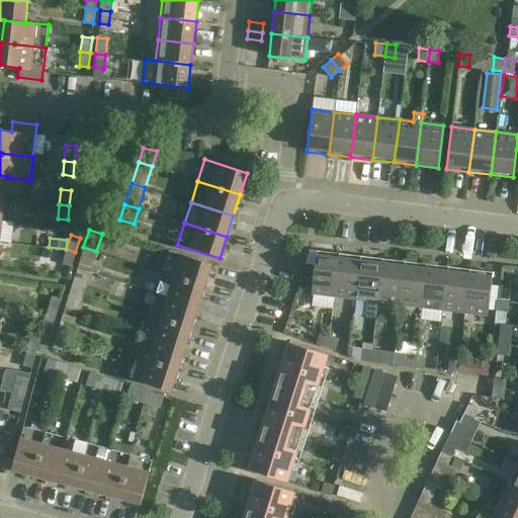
[(91,267),(96,251),(83,247),(78,263),(91,267)]
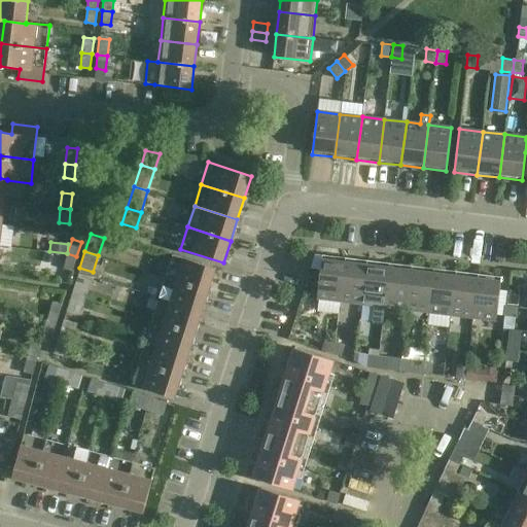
[(76,256),(67,253),(63,268),(72,271),(76,256)]
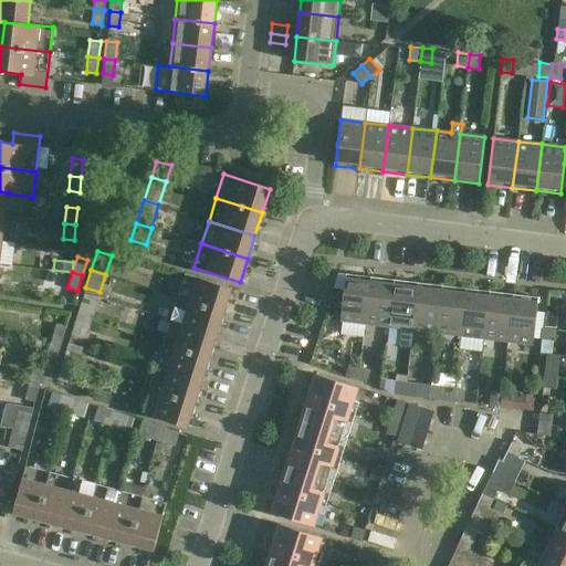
[(178,297),(224,312),(232,289),(186,273),(178,297)]
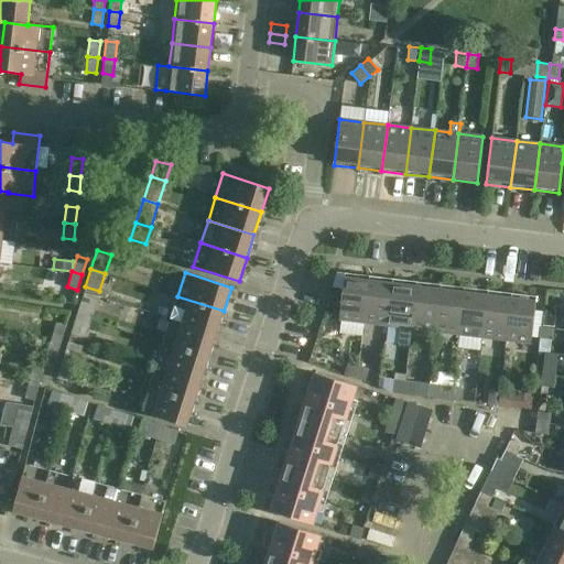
[(364,323),(370,277),(345,273),(339,320),(364,323)]
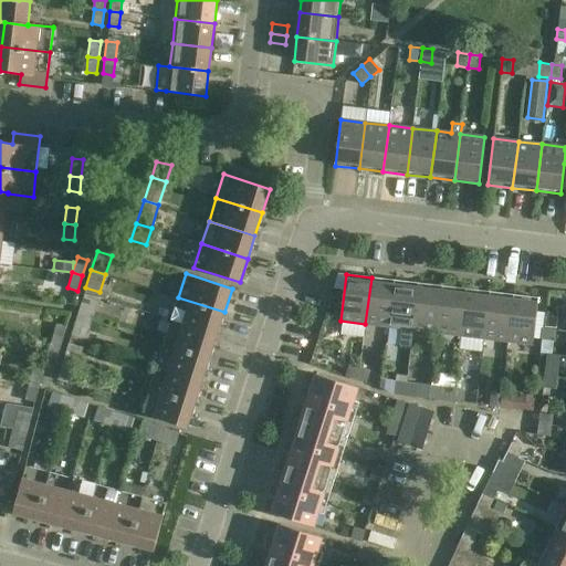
[(365,324),(389,326),(395,280),(371,278),(365,324)]
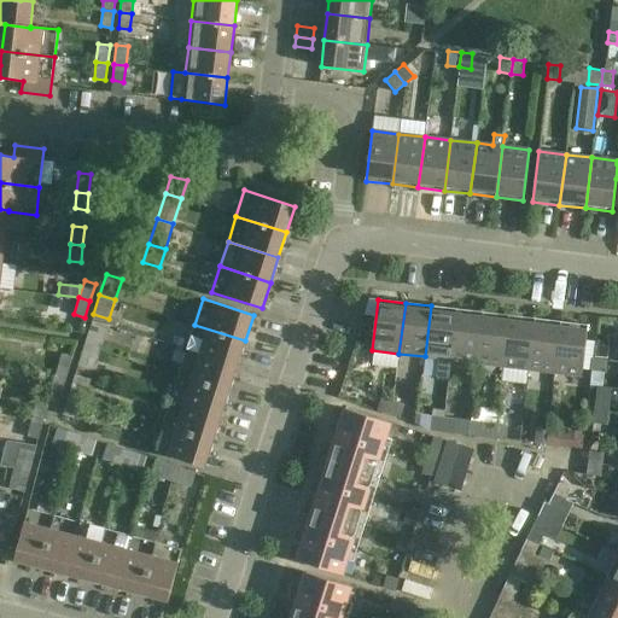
[(425,356),(450,360),(458,309),(431,305),(425,356)]
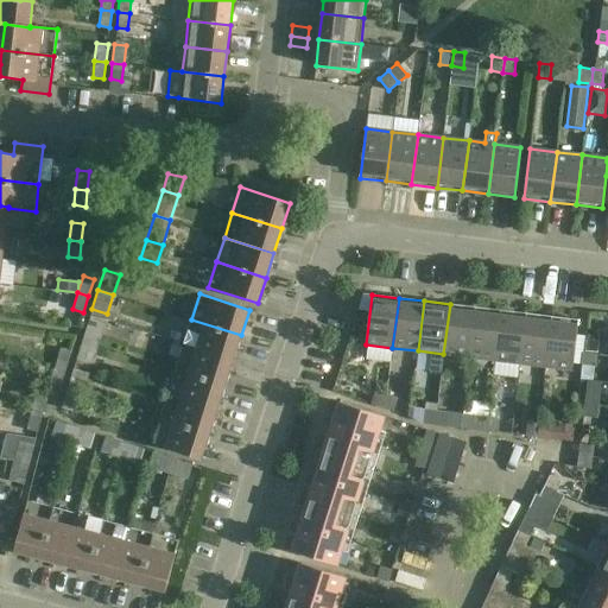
[(443,354),(469,358),(475,308),(450,304),(443,354)]
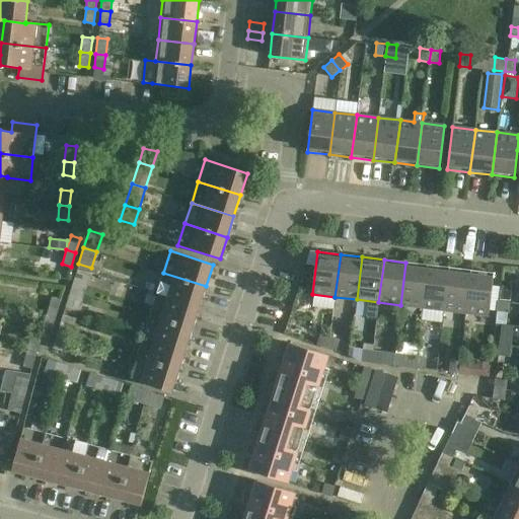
[(400,305),(423,307),(428,265),(405,263),(400,305)]
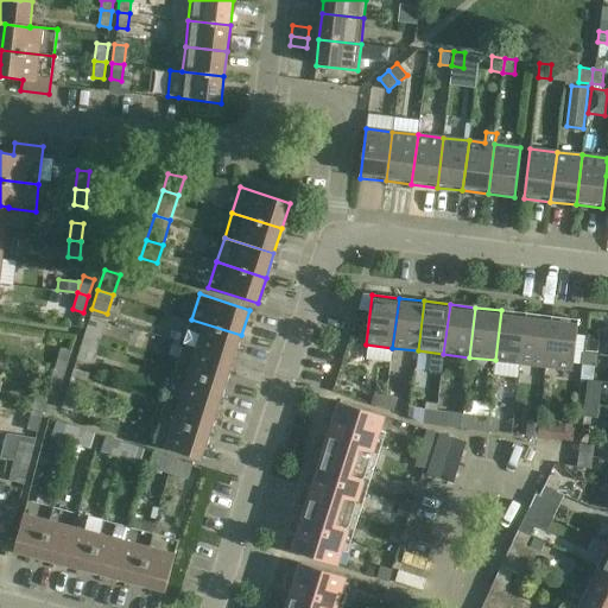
[(495,360),(520,363),(526,314),(501,310),(495,360)]
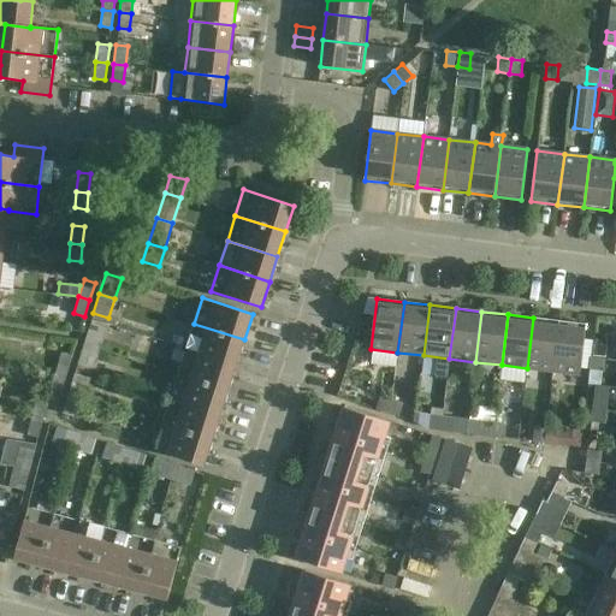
[(527,368),(554,372),(560,321),(533,318),(527,368)]
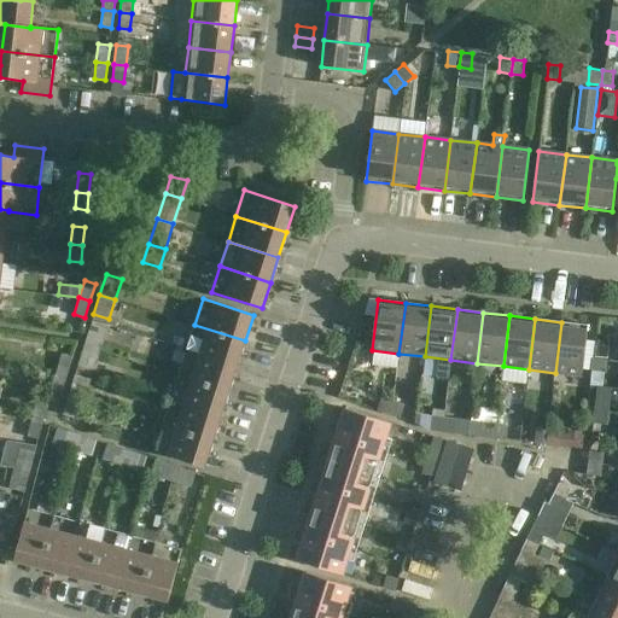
[(561,322),(555,373),(582,375),(583,369),(590,371),(594,342),(587,340),(588,326),(561,322)]
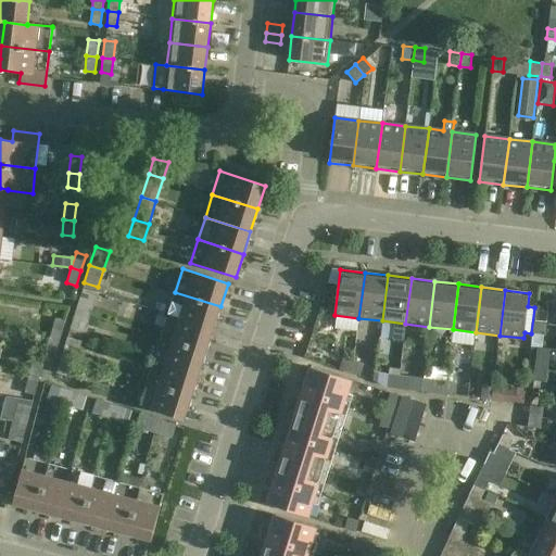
[(81,291),(75,310),(89,315),(96,295),(81,291)]
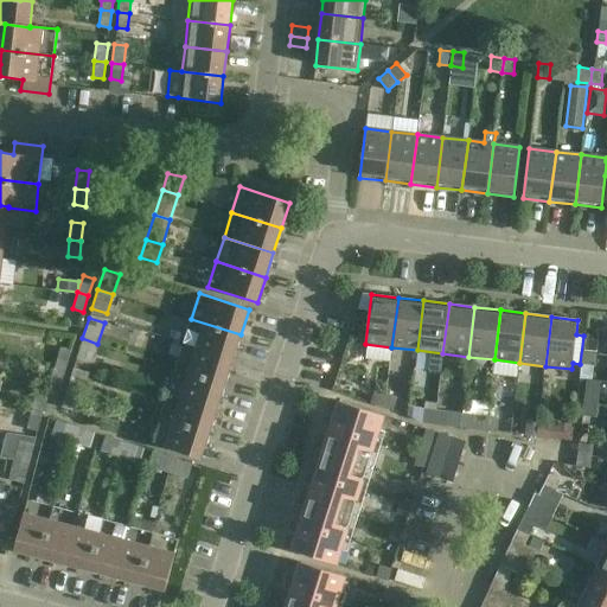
[(183,344),(232,359),(241,334),(191,319),(183,344)]
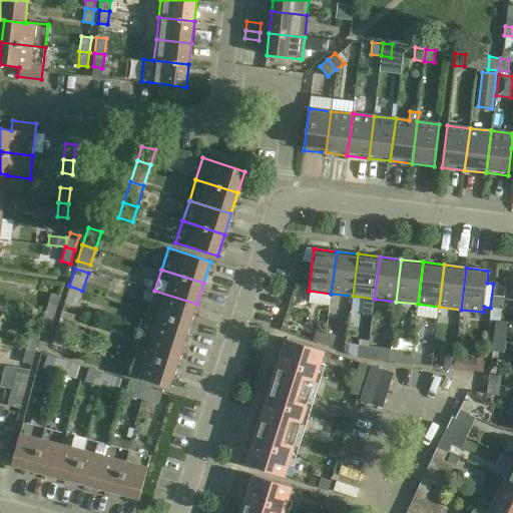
[(77,306),(82,291),(69,286),(64,302),(77,306)]
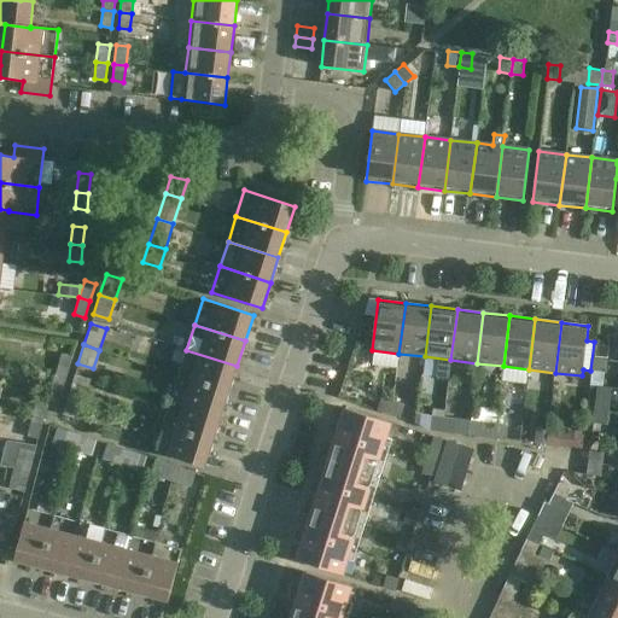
[(229,391),(237,366),(186,350),(179,374),(229,391)]
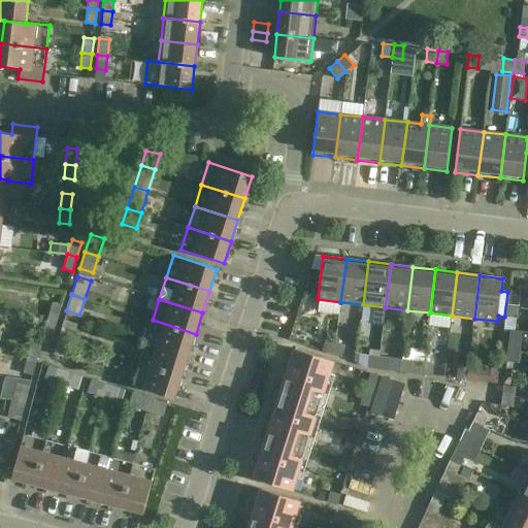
[(53,301),(47,316),(57,319),(62,304),(53,301)]
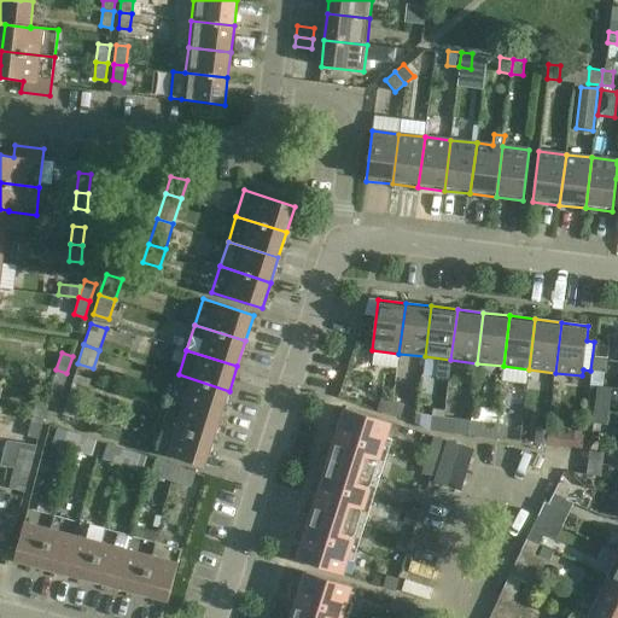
[(604,372),(606,360),(593,359),(592,371),(604,372)]
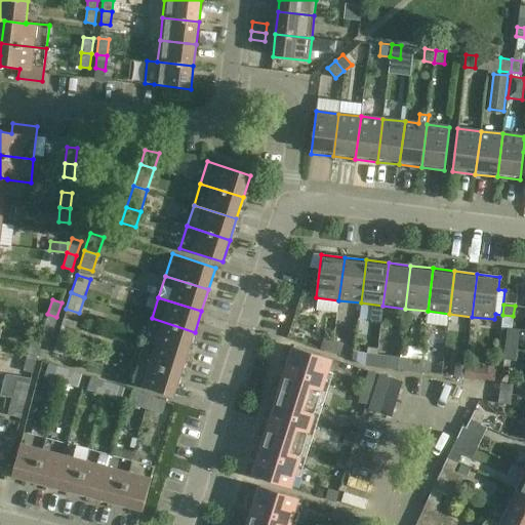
[(52,331),(56,317),(47,314),(43,328),(52,331)]
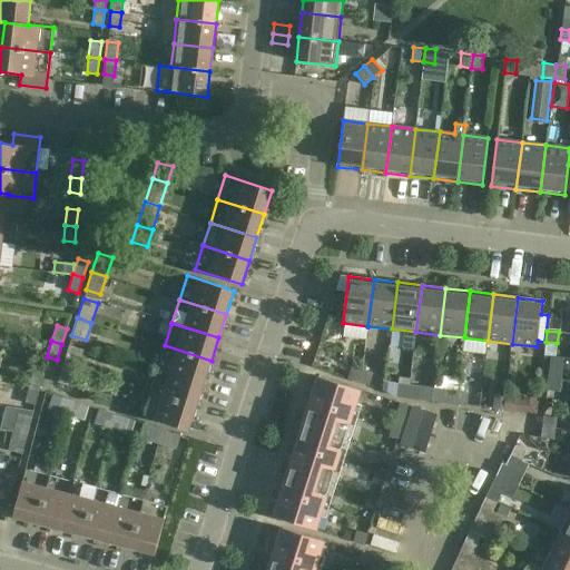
[(68,344),(62,364),(77,369),(84,349),(68,344)]
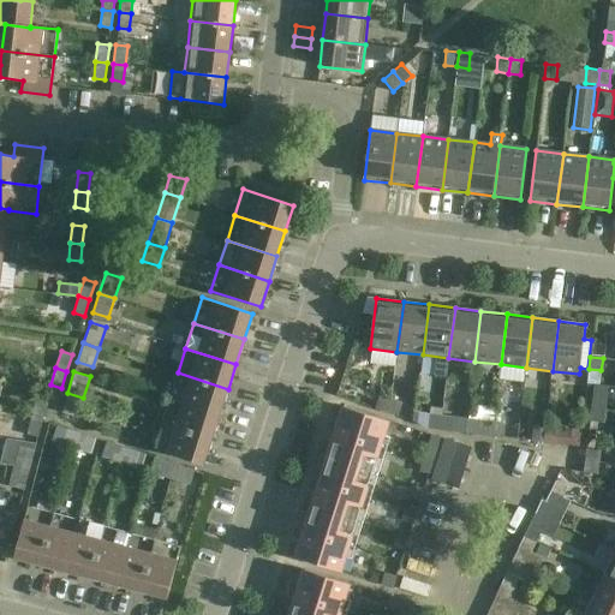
[(220,413),(228,389),(178,372),(169,398),(220,413)]
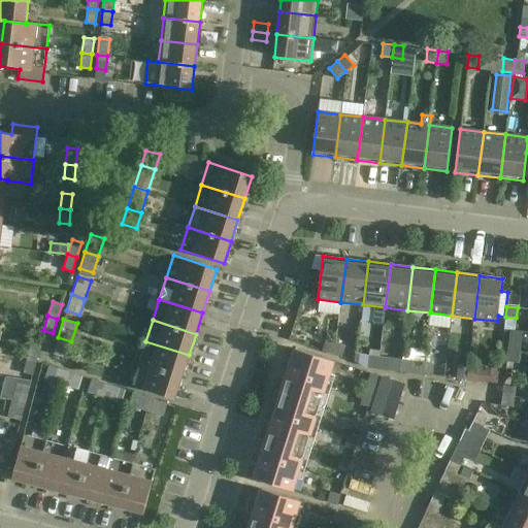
[(71,341),(58,337),(53,353),(66,357),(71,341)]
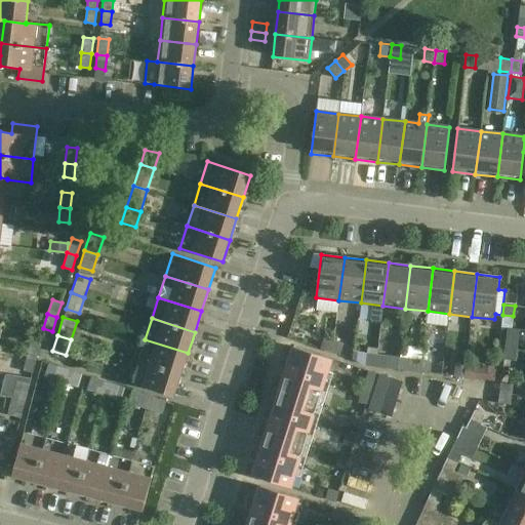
[(320,347),(330,351),(333,340),(333,339),(323,335),(320,347)]
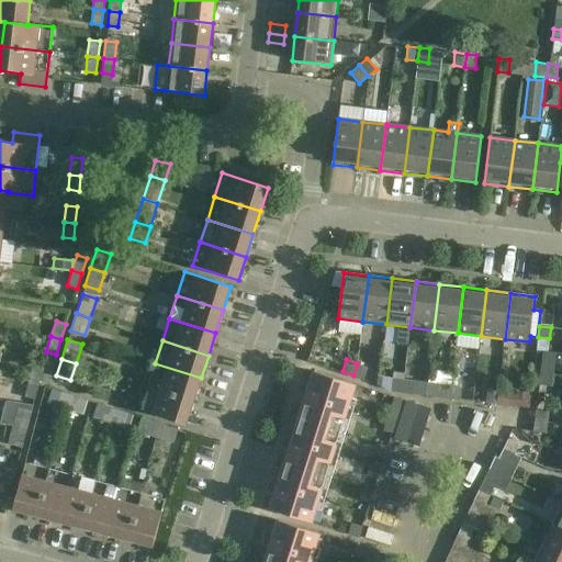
[(194,401),(201,378),(155,363),(148,386),(194,401)]
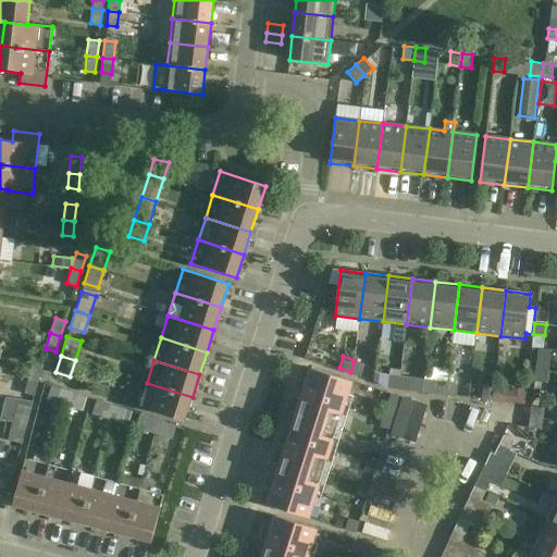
[(354,361),(350,372),(360,375),(364,363),(354,360),(354,361)]
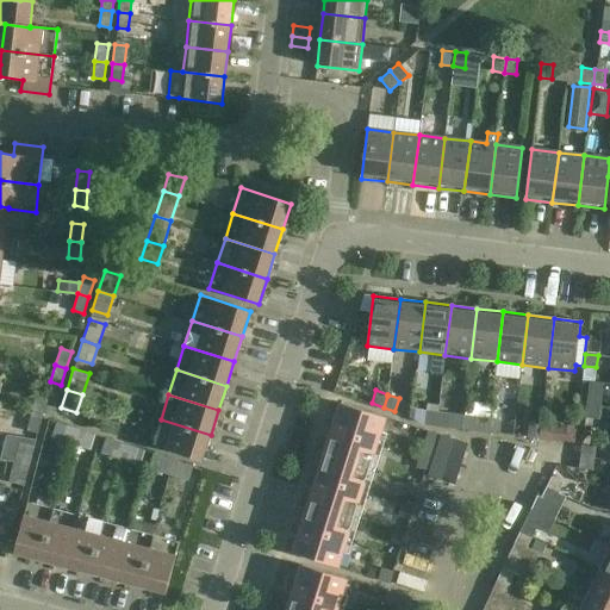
[(586,406),(601,408),(603,396),(587,394),(586,406)]
